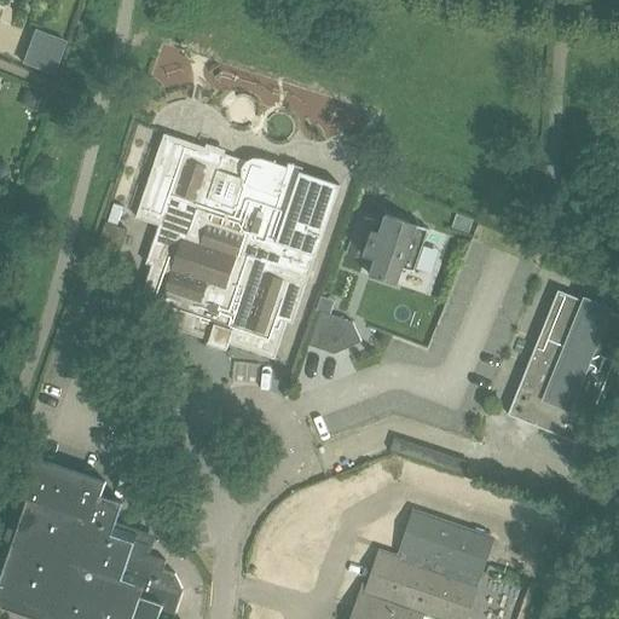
[(137,218),(160,225),(146,264),(152,266),(137,310),(174,322),(171,331),(172,331),(174,328),(210,341),(218,320),(227,323),(223,337),(225,342),(275,359),(288,322),(293,324),(310,273),(300,270),(306,253),(317,256),(340,185),(301,172),(300,174),(288,169),(289,168),(262,158),(254,158),(247,162),(243,168),(242,177),(246,184),(253,187),(258,190),(255,196),(250,195),(246,210),(233,206),(231,212),(208,203),(219,171),(235,177),(241,160),(165,134),(137,218)]
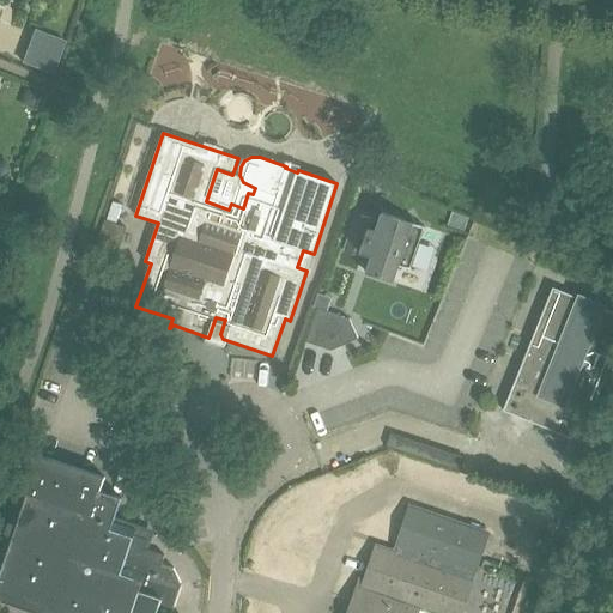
[(381,222),(358,214),(345,253),(362,258),(363,254),(371,256),(366,273),(393,283),(399,266),(411,269),(426,228),(417,225),(412,214),(402,220),(383,213),(381,222)]
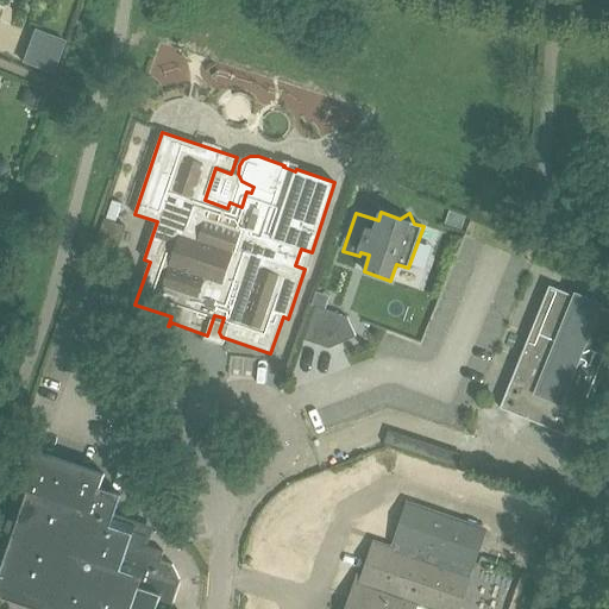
[(96,244),(117,251),(125,226),(105,219),(96,244)]
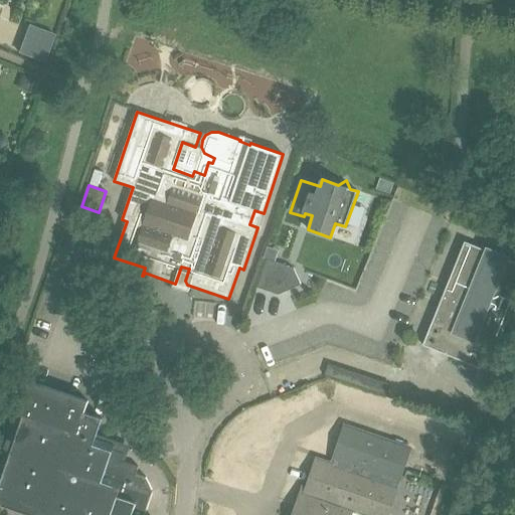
[(465,241),(436,315),(433,322),(444,326),(442,352),(446,354),(487,371),(514,303),(514,262),(498,254),(499,251),(498,251),(497,254),(465,241)]
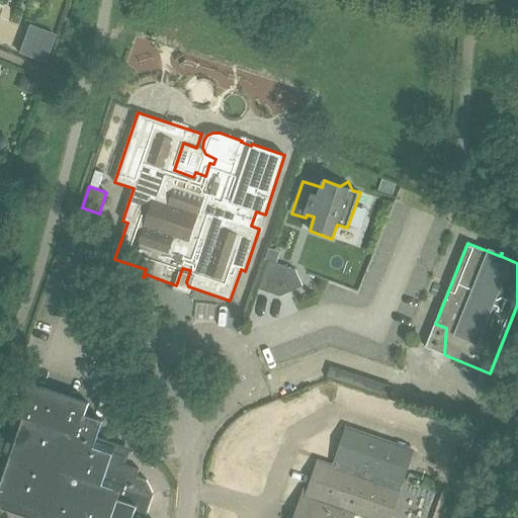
[(265,260),(256,288),(269,293),(287,283),(279,265),(265,260)]
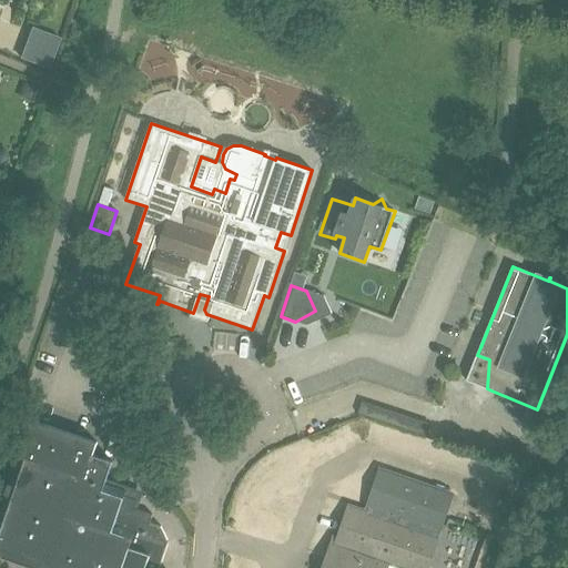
[(31,421),(8,492),(0,514),(0,556),(36,567),(160,567),(169,541),(161,526),(160,526),(160,525),(151,523),(153,515),(135,508),(138,500),(124,496),(125,492),(105,484),(112,462),(112,460),(92,454),(97,444),(80,438),(80,437),(31,421)]
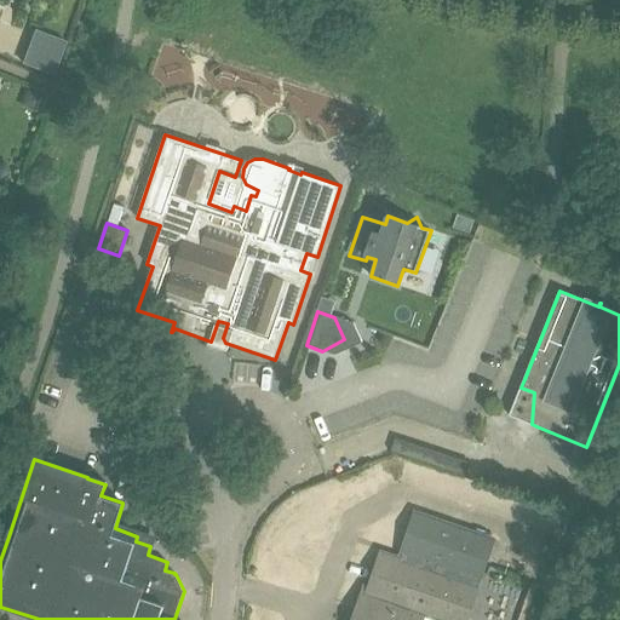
[(357,614),(355,619),(422,619),(424,615),(440,619),(463,619),(475,587),(491,541),(417,516),(405,552),(407,554),(403,563),(383,556),(371,591),(366,590),(357,614)]
